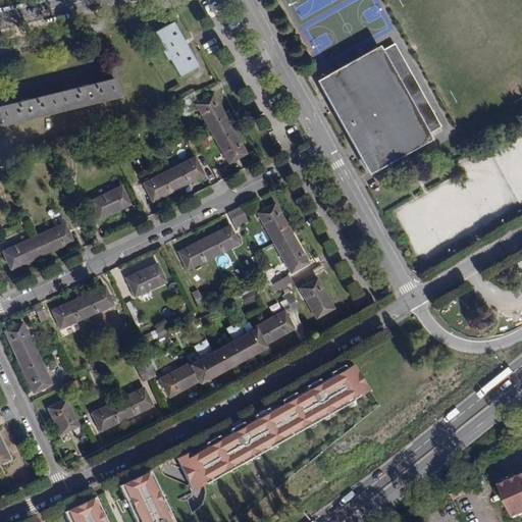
[(197,65),(171,22),(153,33),(163,50),(161,51),(166,60),(168,58),(178,76),(197,65)]
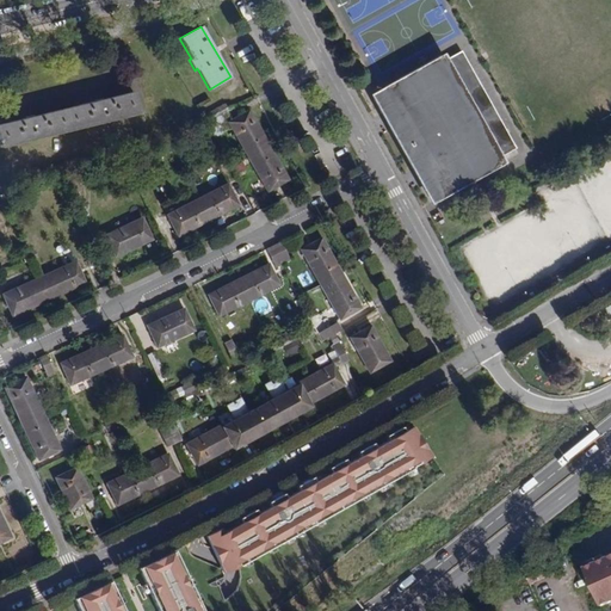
[(449,62),(445,57),(375,96),(378,102),(434,205),(506,165),(503,160),(519,150),(466,53),(449,62)]
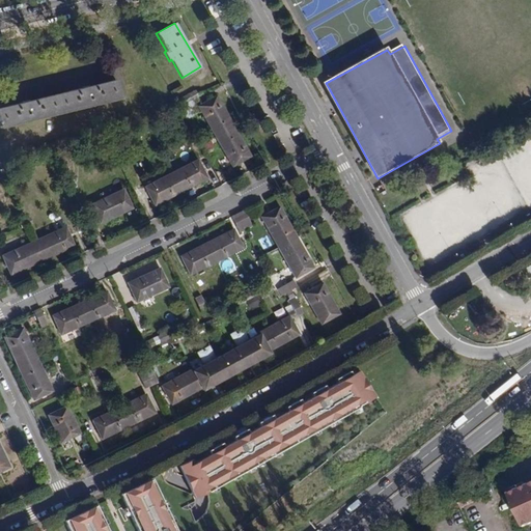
[(120,99),(116,80),(98,84),(12,105),(0,108),(0,128),(0,129),(120,99)]
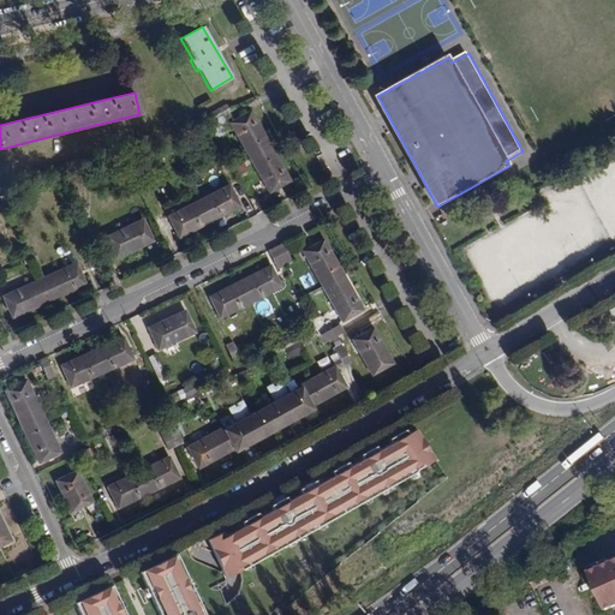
[(203,117),(215,109),(210,101),(198,108),(203,117)]
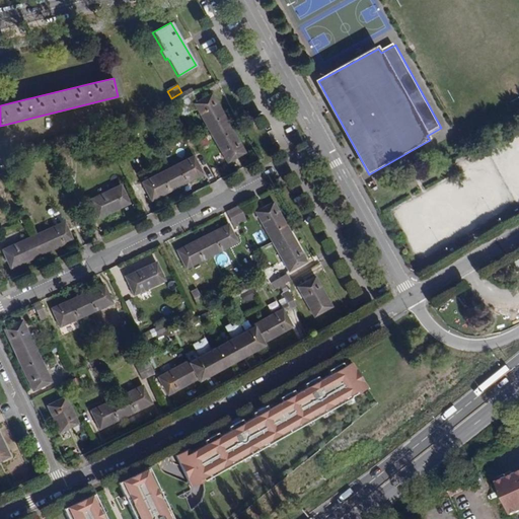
[(195,94),(191,87),(181,92),(171,98),(175,105),(195,94)]
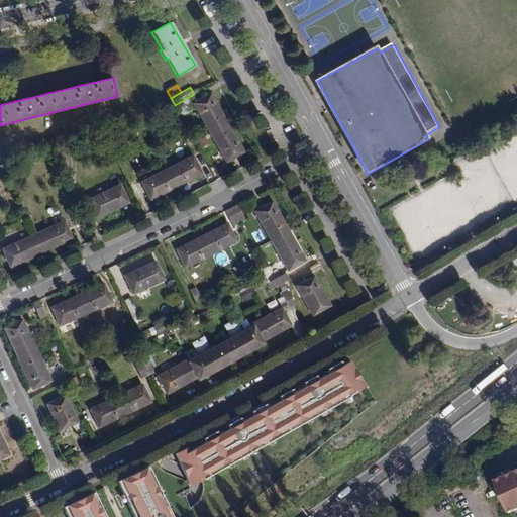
[(209,132),(226,122),(210,94),(193,104),(209,132)]
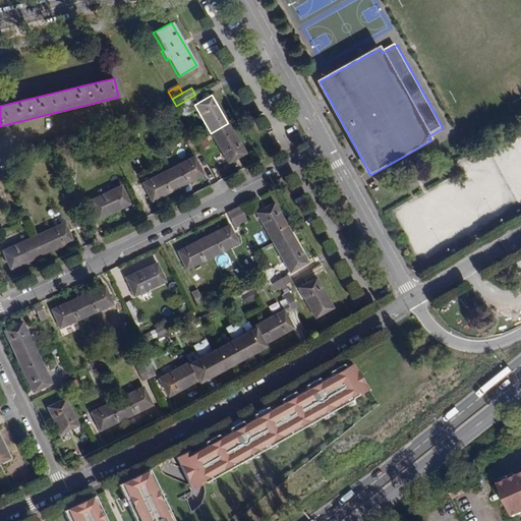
[(139,133),(148,129),(145,123),(136,127),(139,133)]
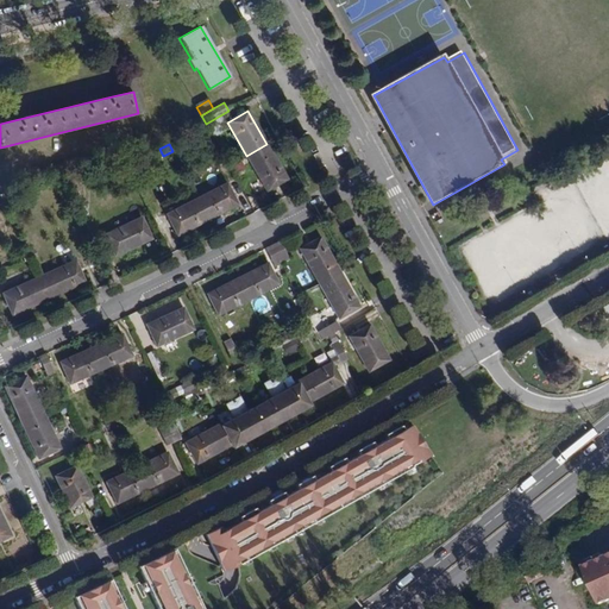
[(267,144),(246,156),(267,190),(287,180),(267,144)]
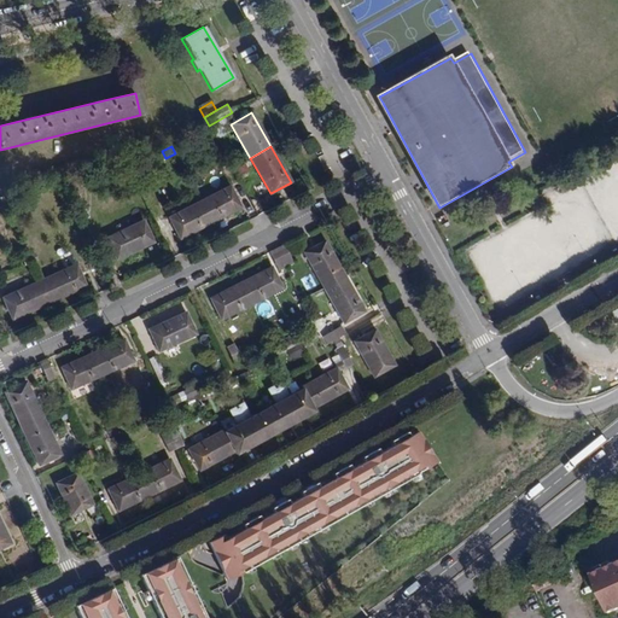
[(132,179),(123,162),(110,169),(118,185),(132,179)]
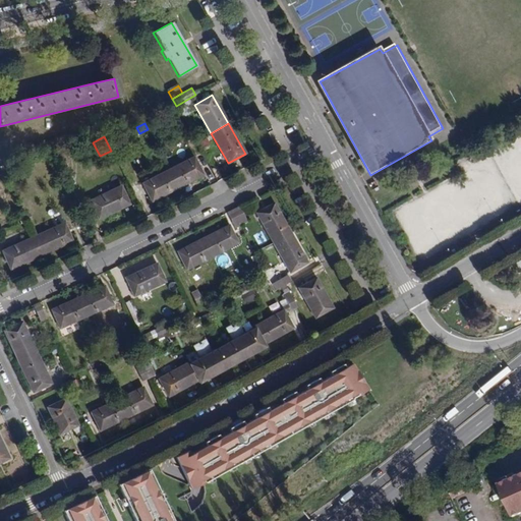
[(206,136),(195,141),(199,150),(201,155),(213,149),(206,136)]
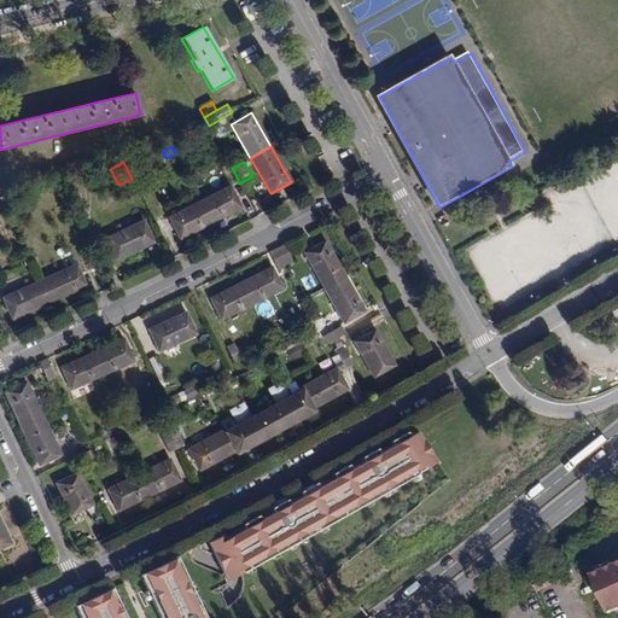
[(81,193),(74,180),(65,184),(71,198),(81,193)]
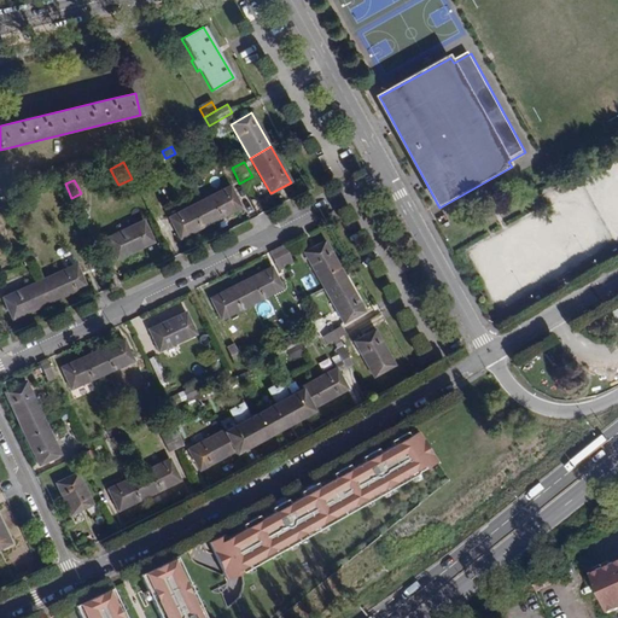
[(229,186),(199,202),(210,223),(240,208),(229,186)]
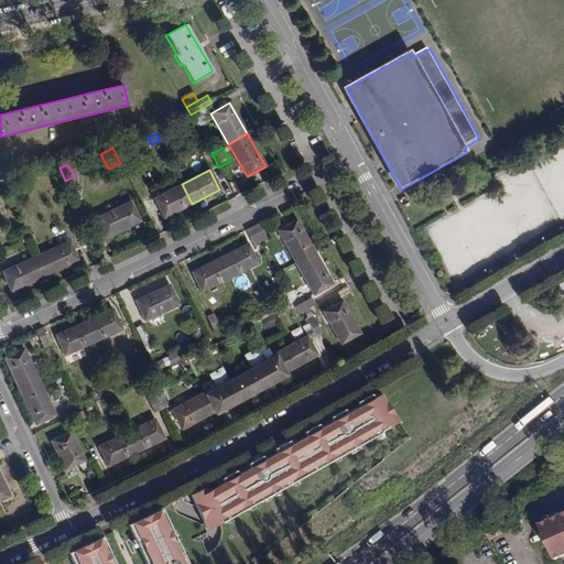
[(192,204),(182,184),(154,198),(164,218),(192,204)]
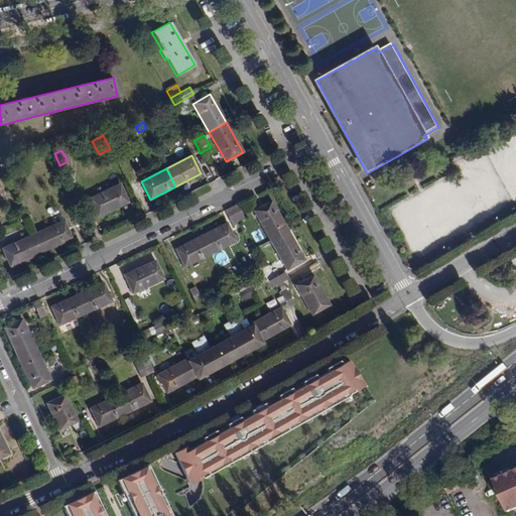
[(129,186),(137,182),(134,175),(125,178),(129,186)]
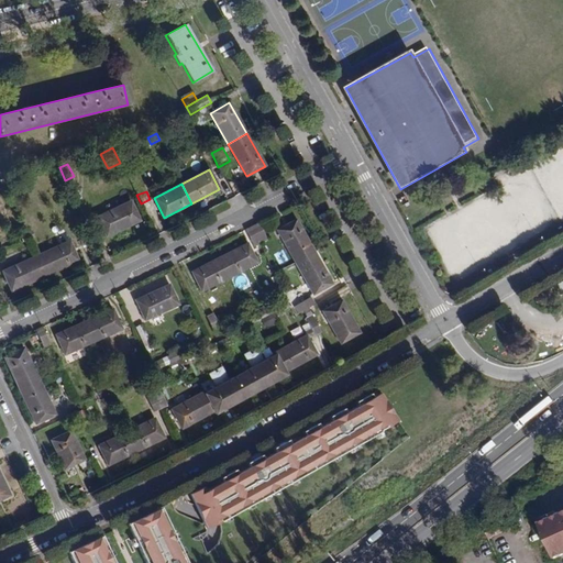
[(140,221),(130,201),(97,217),(106,236),(140,221)]
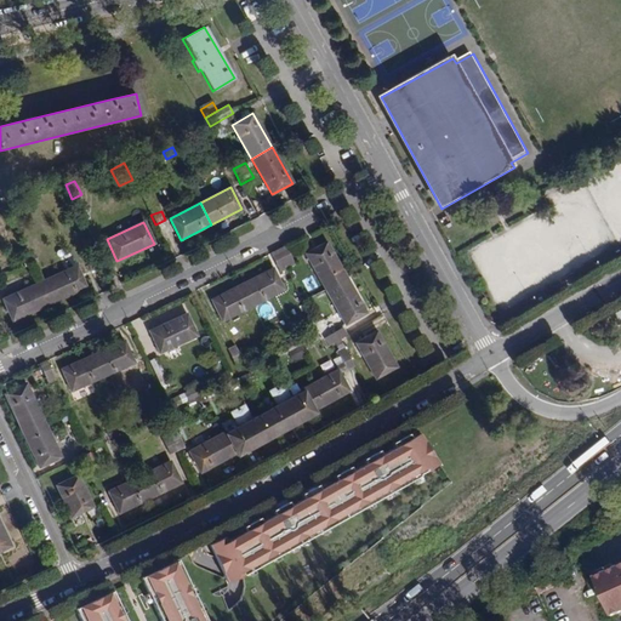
[(325,289),(346,277),(326,243),(305,254),(325,289)]
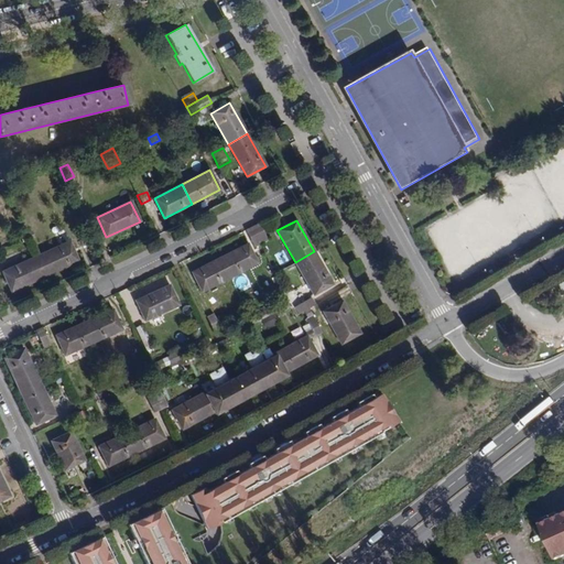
[(252,227),(260,243),(267,240),(259,224),(252,227)]
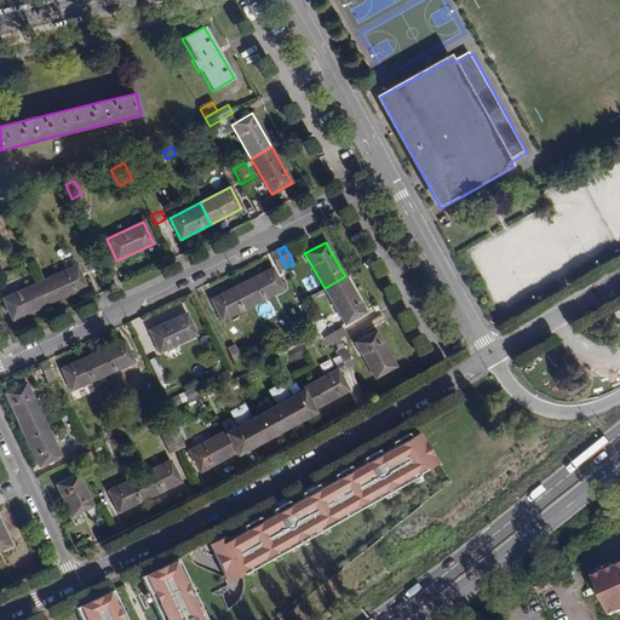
[(97,268),(89,248),(81,252),(90,271),(97,268)]
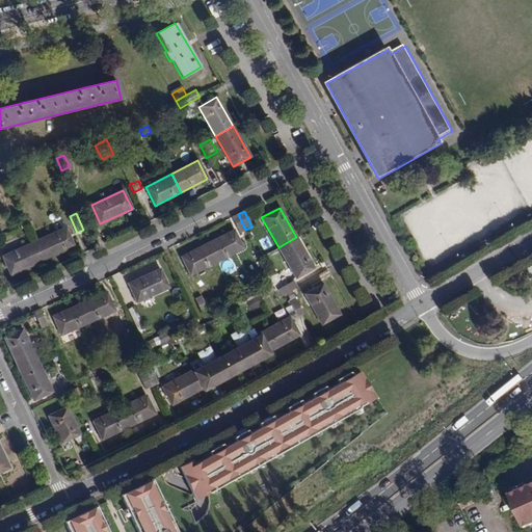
[(245,230),(238,214),(231,217),(239,233),(245,230)]
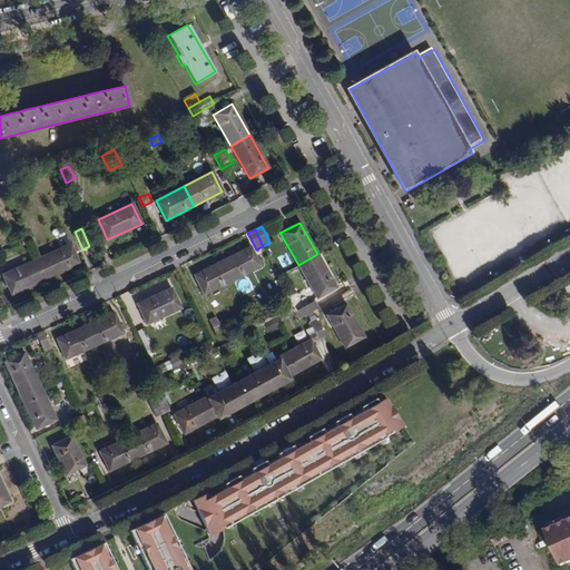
[(25,236),(28,242),(29,243),(35,241),(31,233),(25,236)]
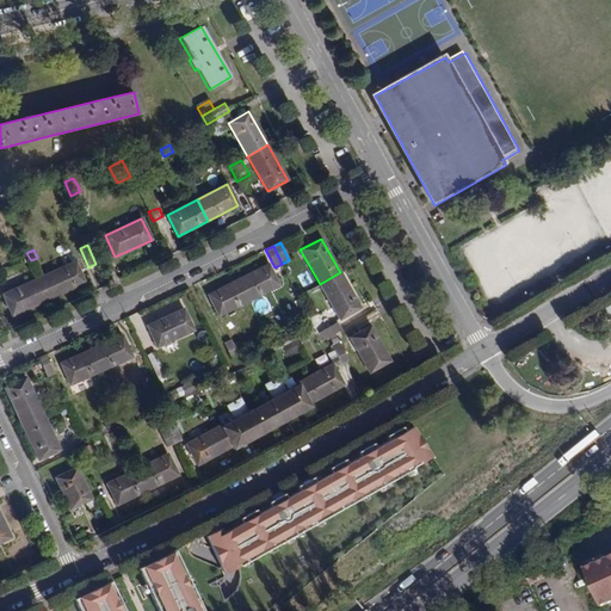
[(20,264),(26,275),(35,271),(31,260),(30,259),(25,261),(20,264)]
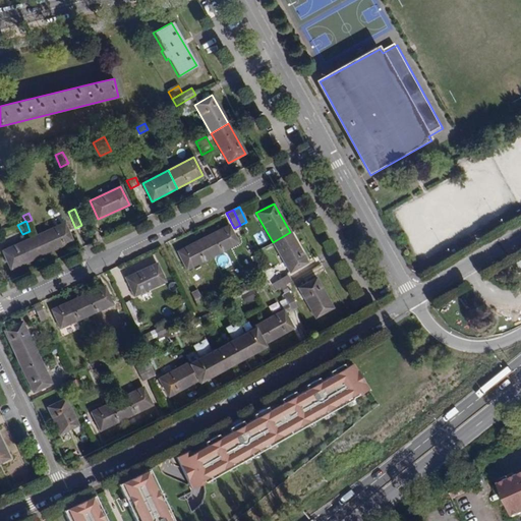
[(33,237),(42,255),(72,241),(63,223),(33,237)]
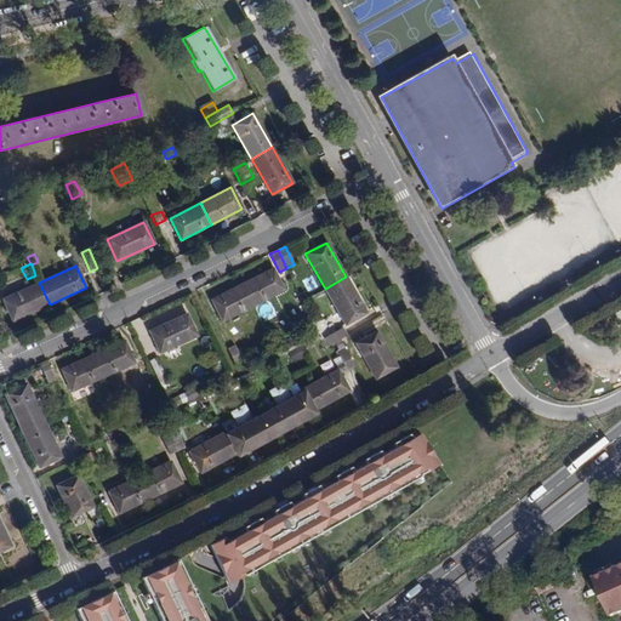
[(272,268),(241,284),(252,306),(283,290),(272,268)]
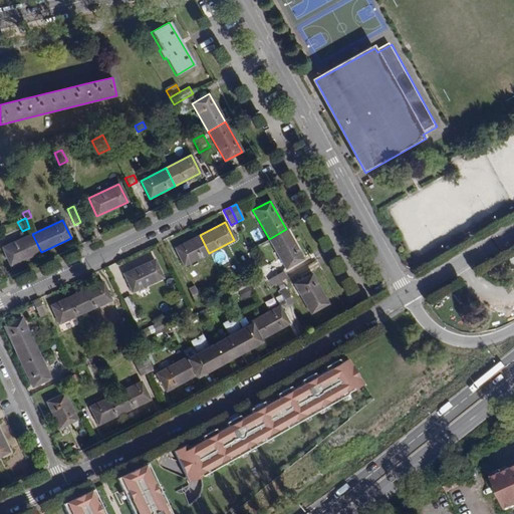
[(303,259),(286,229),(269,239),(285,269),(303,259)]
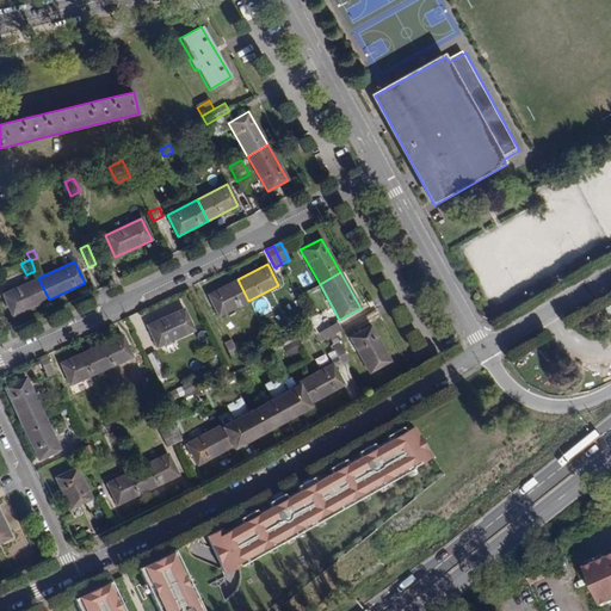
[(12,316),(49,300),(38,278),(2,294),(12,316)]
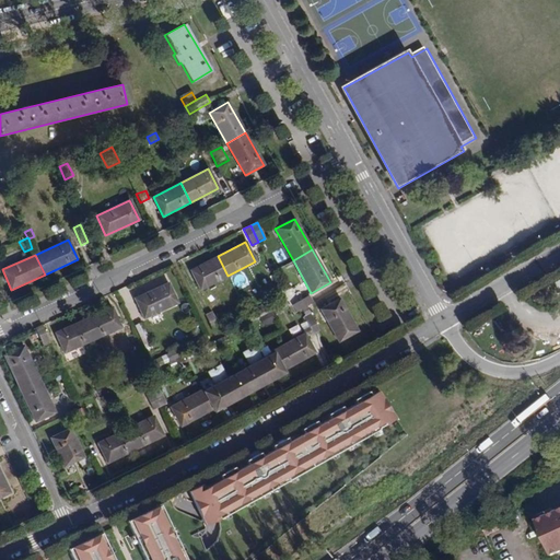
[(200,290),(228,276),(218,256),(190,270),(200,290)]
